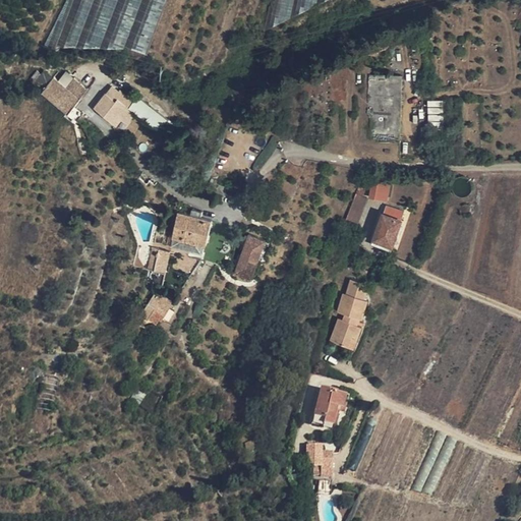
[(66,0),(44,46),(55,50),(57,45),(125,47),(126,45),(147,53),(166,0),(66,0)]
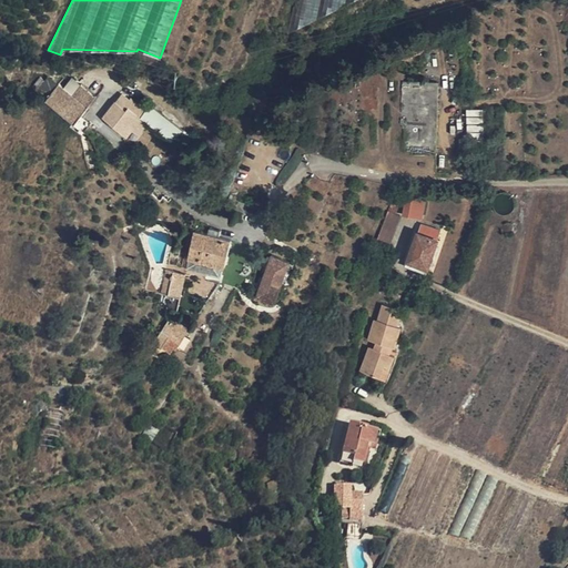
[(316,19),(321,0),(294,0),(287,33),(316,19)]
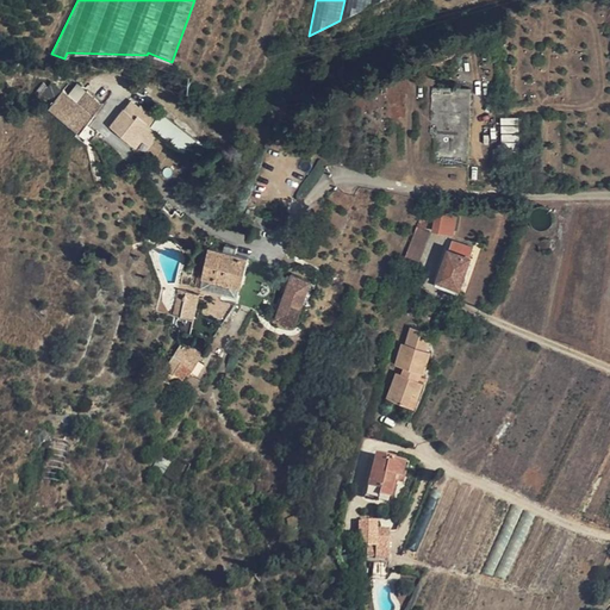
[(371,0),(344,0),(340,20),(371,6),(371,0)]
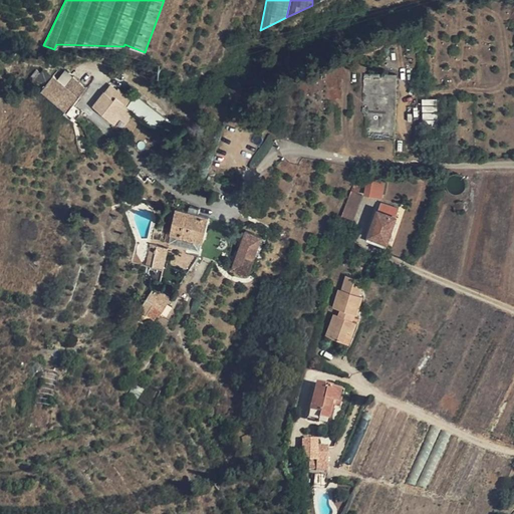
[(367,53),(379,48),(375,37),(359,44),(363,51),(365,50),(367,53)]
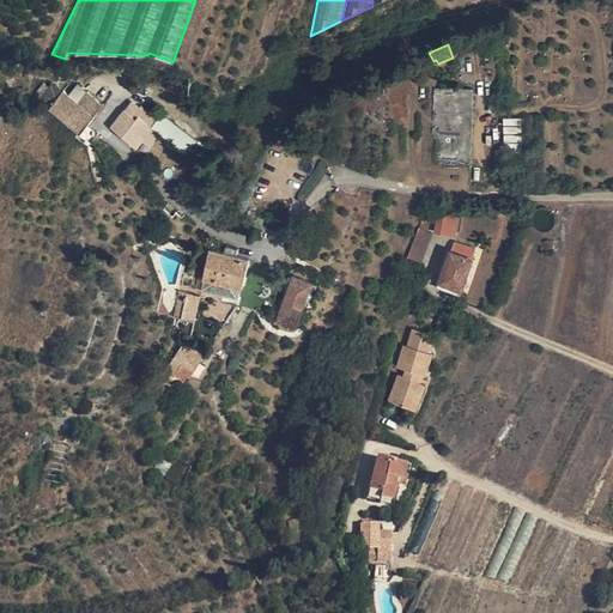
[(102,105),(86,93),(82,101),(72,92),(68,96),(56,87),(48,87),(48,89),(43,84),(34,96),(40,99),(40,98),(52,107),(49,110),(80,134),(85,128),(102,105)]
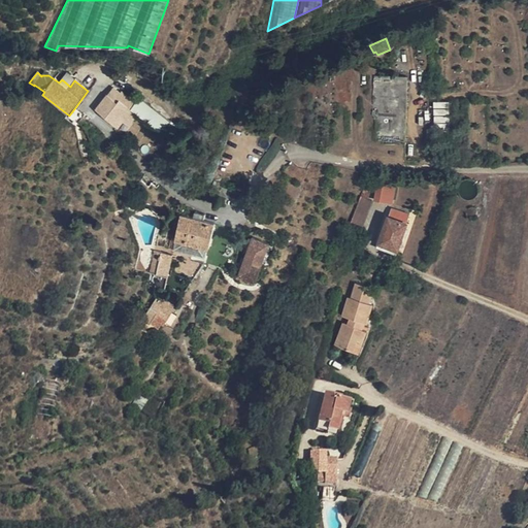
[(70,87),(74,80),(66,73),(62,79),(70,87)]
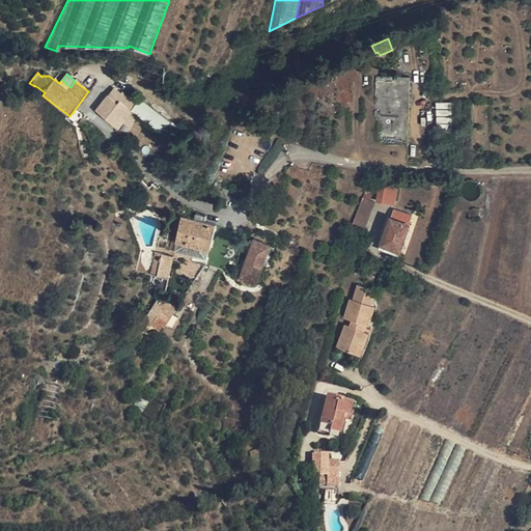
[(411,77),(376,76),(375,116),(378,117),(376,141),(408,142),(411,77)]
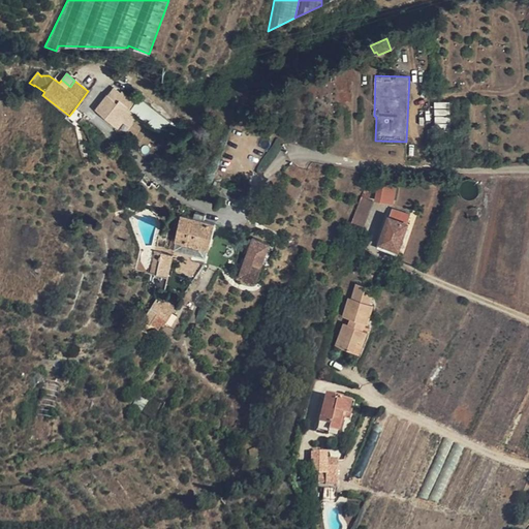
[(138,115),(131,110),(130,109),(138,97),(133,93),(129,98),(122,92),(121,94),(114,88),(96,111),(118,128),(123,121),(130,126),(138,115)]
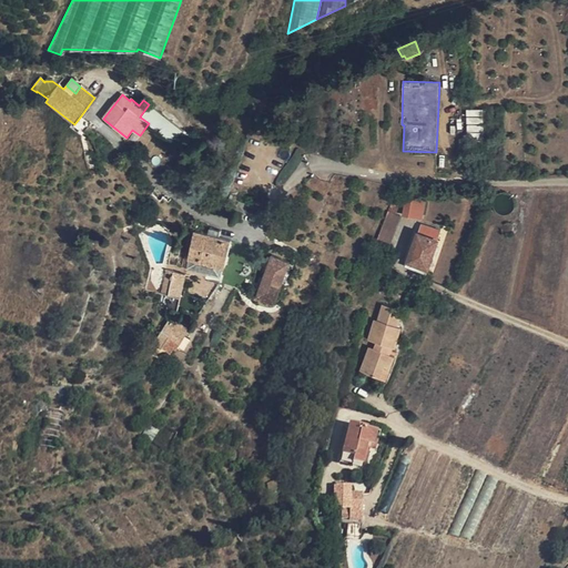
[(149,123),(175,143),(185,129),(151,103),(141,118),(149,123)]
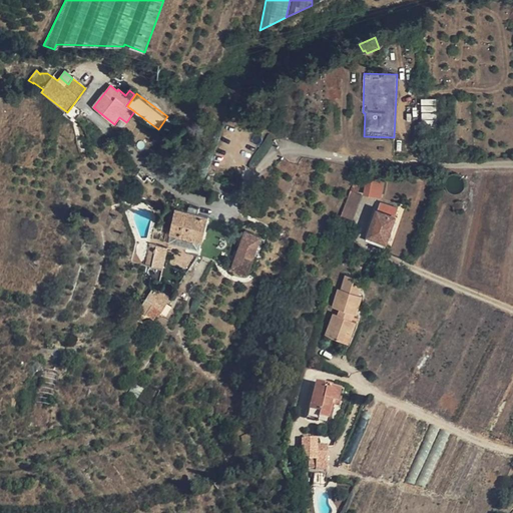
[(85,118),(71,107),(67,112),(81,122),(85,118)]
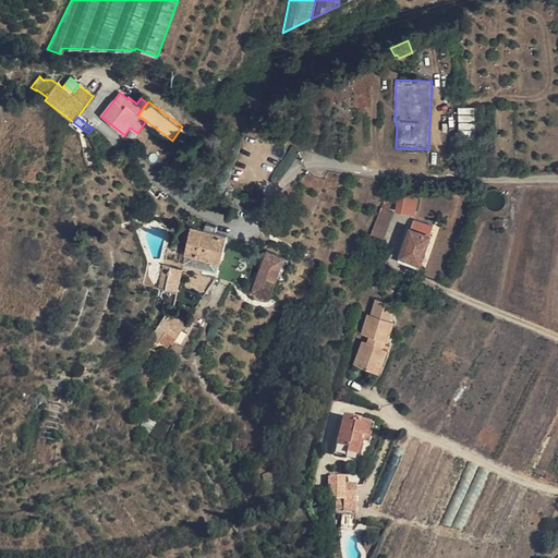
[(411,195),(400,193),(397,210),(408,213),(411,195)]
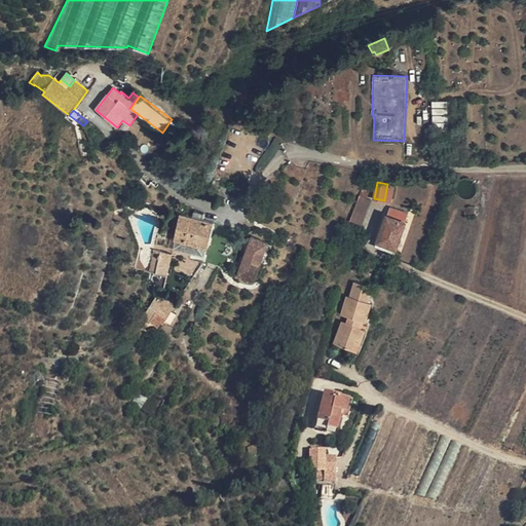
[(360,196),(367,198),(370,189),(363,187),(360,196)]
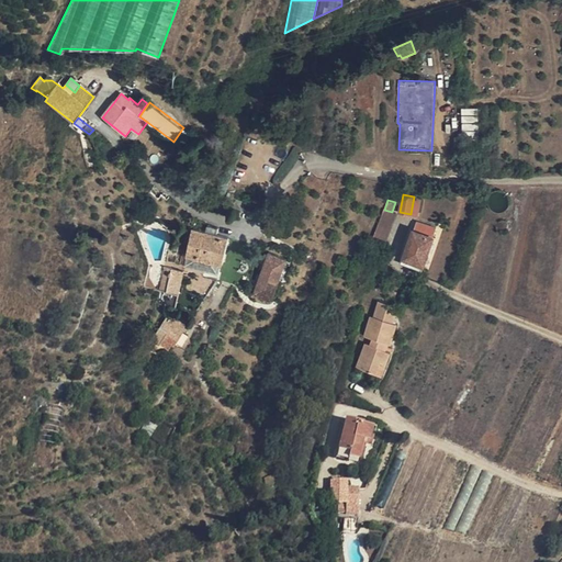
[(392,212),(384,210),(374,236),(388,240),(397,214),(392,212)]
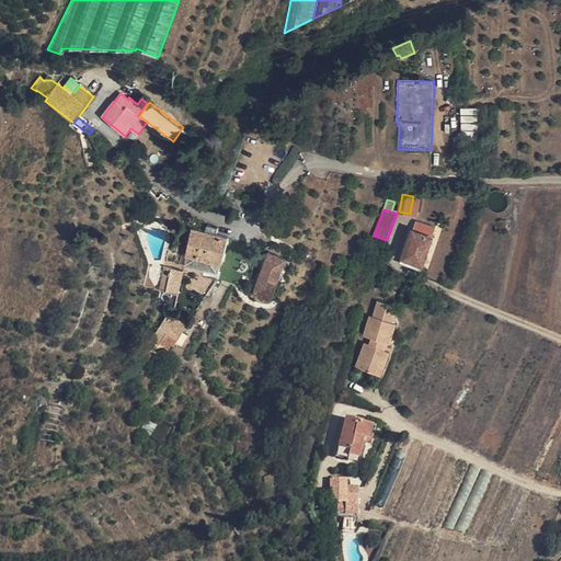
[(413,229),(434,236),(436,227),(415,220),(413,229)]
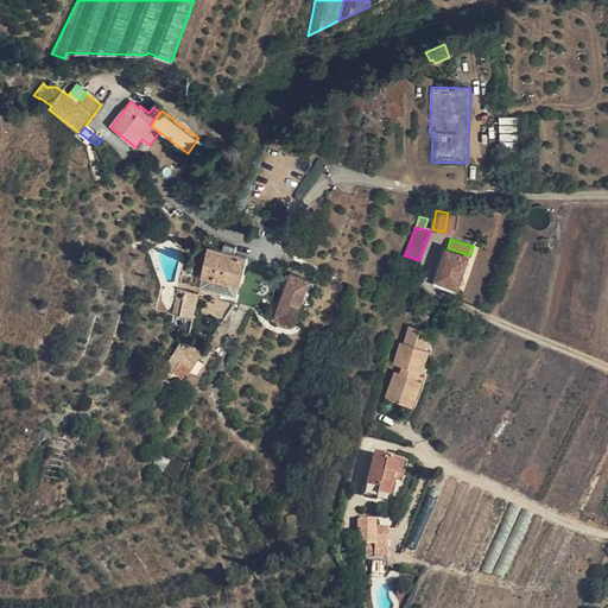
[(539,249),(543,252),(545,252),(546,252),(549,251),(551,248),(552,245),(551,244),(551,241),(549,239),(548,239),(545,239),(543,239),(540,241),(539,242),(538,246),(539,248),(539,249)]
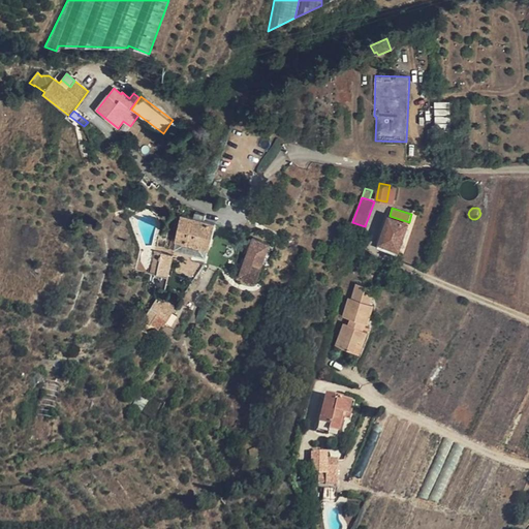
[(194,219),(204,221),(206,215),(195,212),(194,219)]
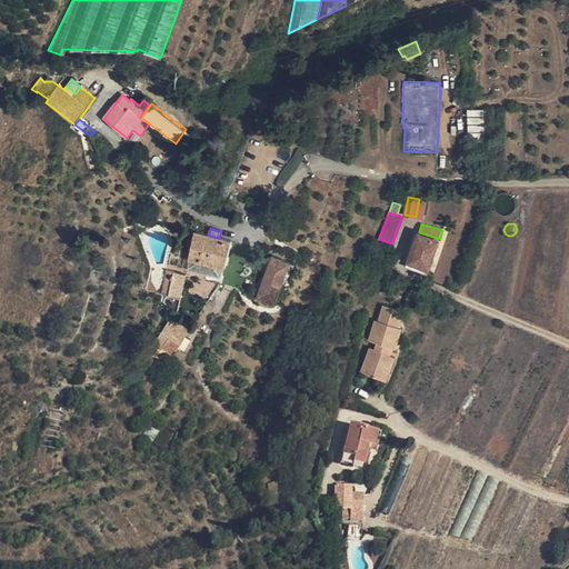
[(219,238),(209,236),(195,232),(189,259),(201,262),(226,267),(232,241),(219,238)]
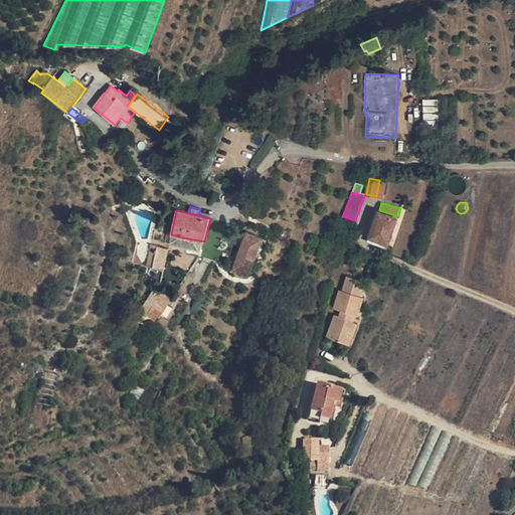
[(393,230),(395,223),(398,216),(379,210),(370,236),(389,243),(393,230)]
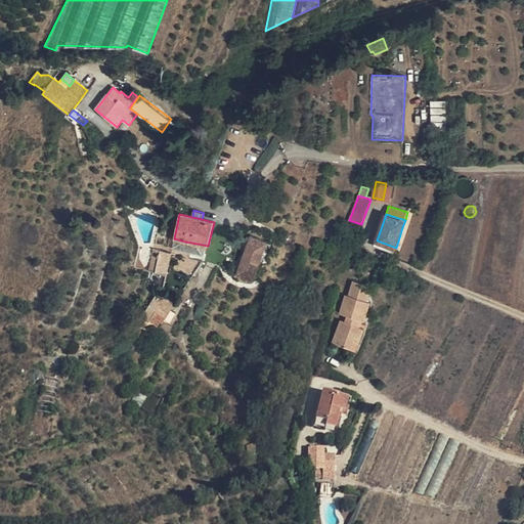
[(269,233),(253,227),(241,267),(258,272),(269,233)]
